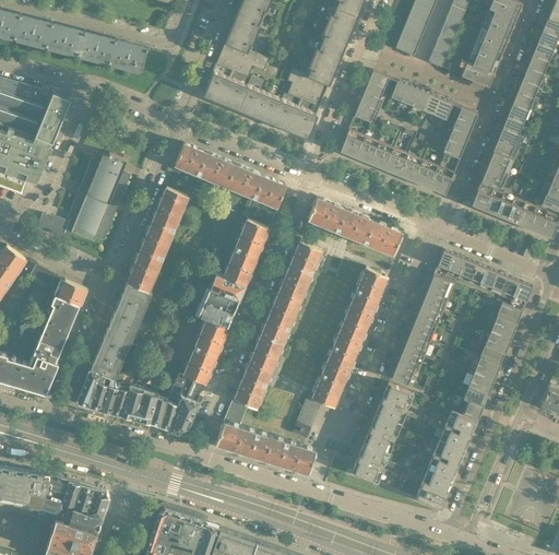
[(265,12),(270,0),(242,0),(239,10),(260,19),(263,11),(265,12)]
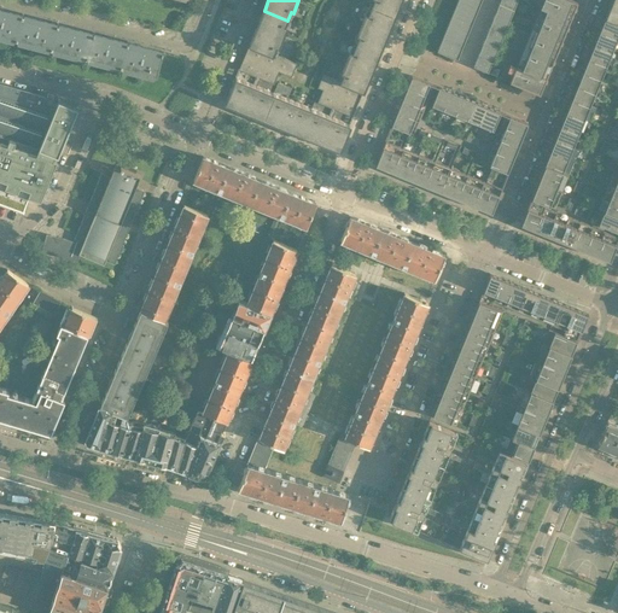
[(395,21),(402,0),(372,0),(373,1),(374,3),(372,11),(395,21)]
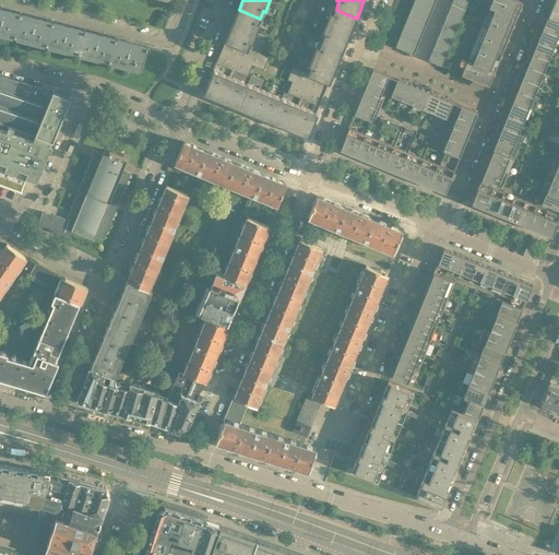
[(414,59),(437,0),(453,0),(454,0),(428,65),(441,70),(444,65),(468,4),(458,0),(415,0),(395,51),(414,59)]
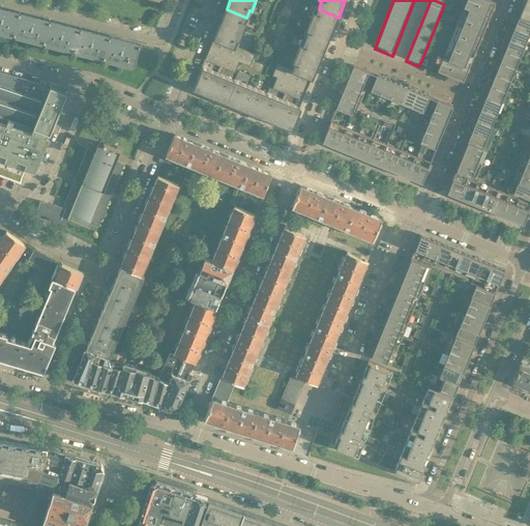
[(481,38),(492,12),(495,6),(480,0),(467,0),(455,28),(481,38)]
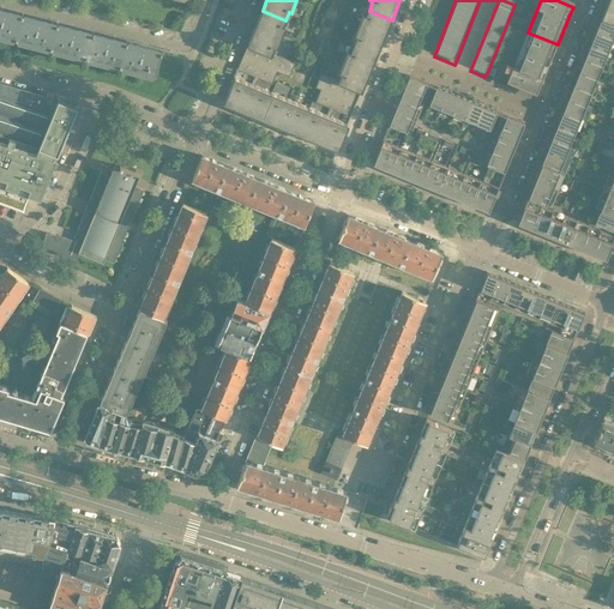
[(613,8),(608,6),(601,22),(613,26),(613,8)]
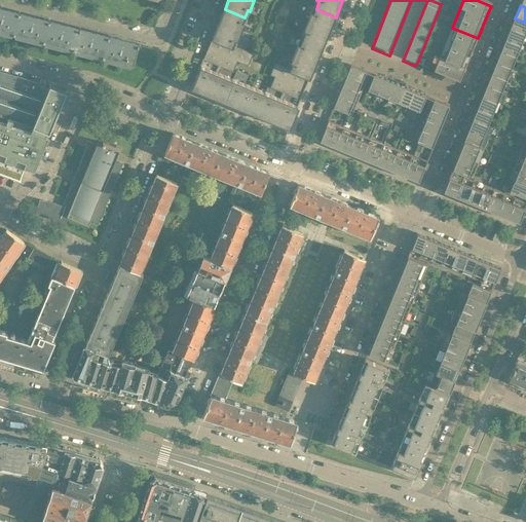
[(236,43),(243,26),(242,25),(245,17),(225,9),(212,41),(232,49),(234,42),(236,43)]
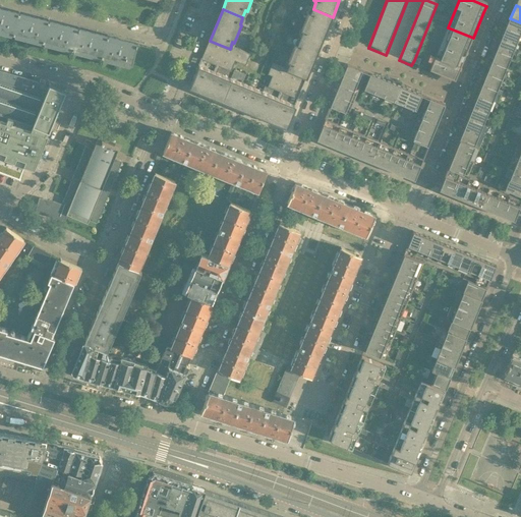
[(320,49),(333,17),(313,9),(310,16),(308,15),(301,34),(303,34),(300,41),(320,49)]
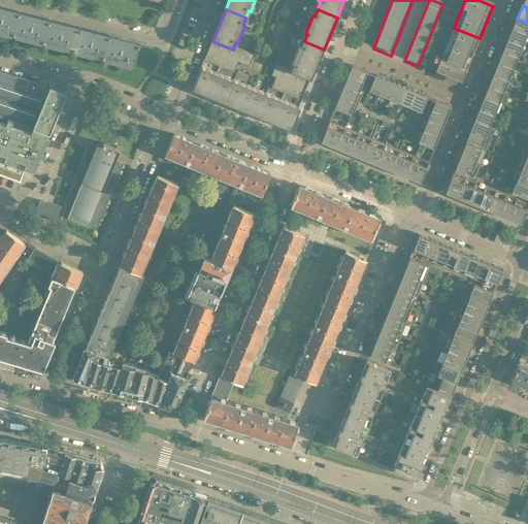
[(0,35),(13,38),(19,18),(4,13),(0,12),(0,35)]
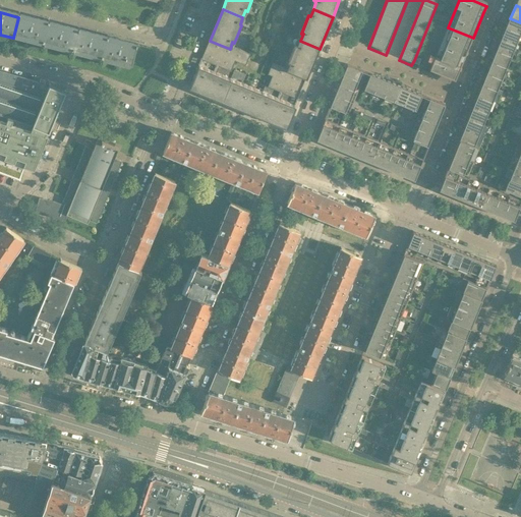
[(43,46),(48,25),(34,21),(18,17),(13,38),(27,42),(43,46)]
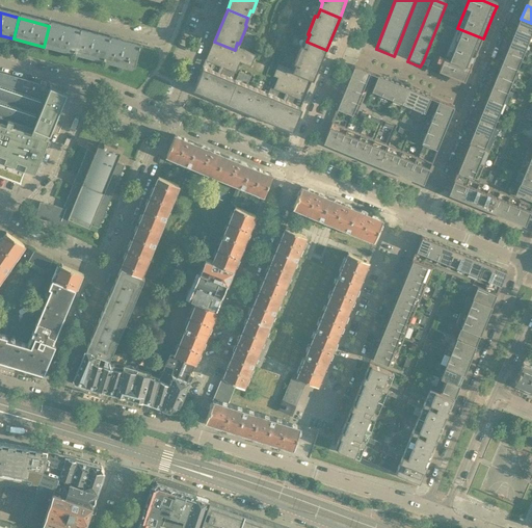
[(531,37),(531,35),(531,23),(521,19),(516,30),(531,37)]
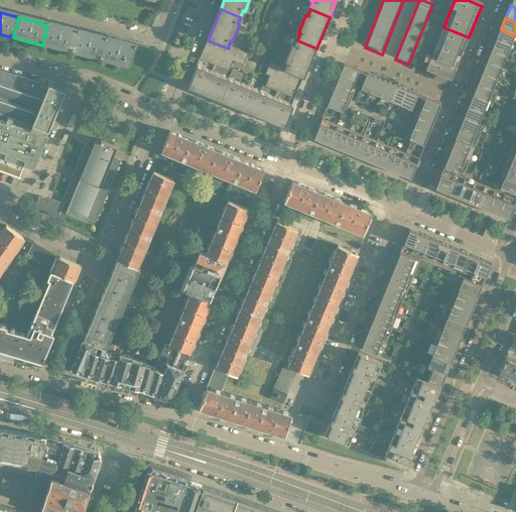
[(77,32),(62,28),(47,25),(42,45),(57,49),(72,53),(77,32)]
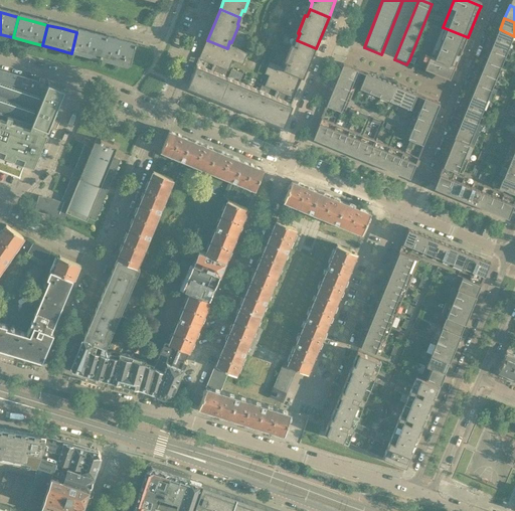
[(450,82),(468,37),(443,27),(424,72),(450,82)]
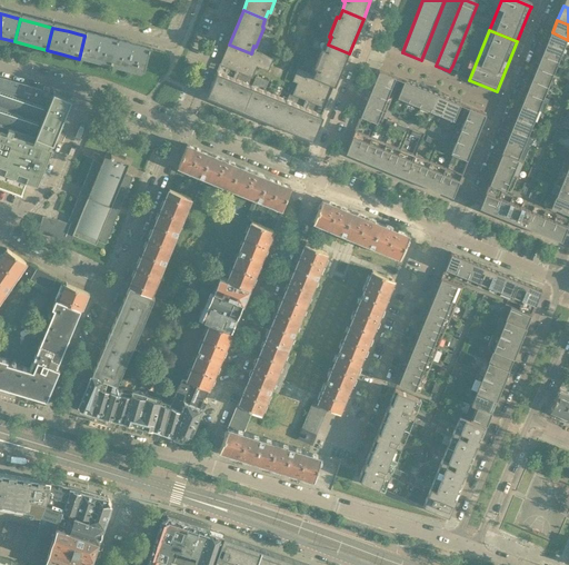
[(563,52),(568,40),(552,32),(547,46),(563,52)]
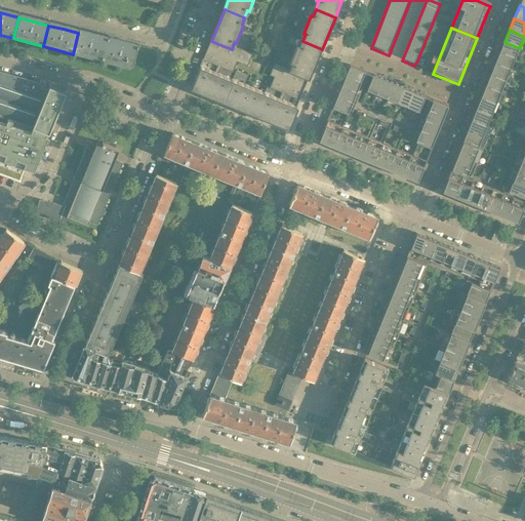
[(102,62),(108,41),(93,37),(78,33),(73,54),(87,57),(102,62)]
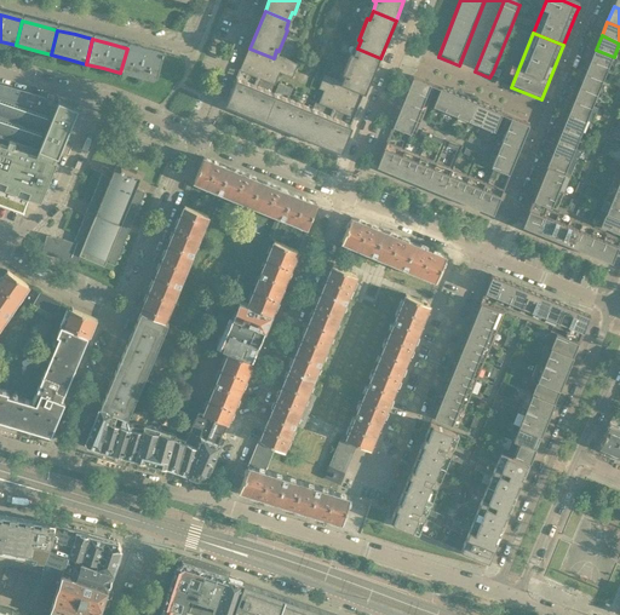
[(145,52),(127,49),(120,73),(138,78),(156,82),(164,57),(145,52)]
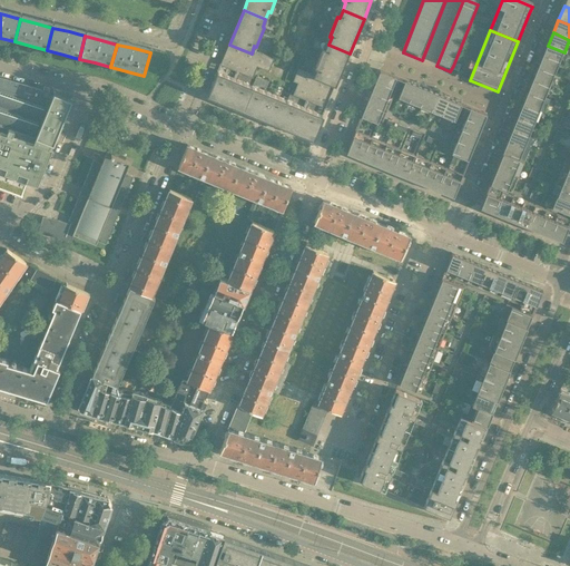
[(268,76),(274,64),(271,61),(252,54),(229,45),(220,69),(235,76),(239,77),(253,83),(257,71),(268,76)]
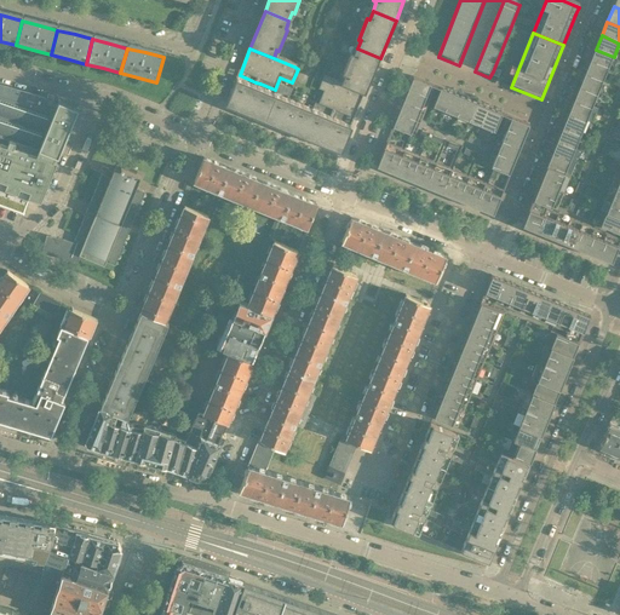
[(365,97),(380,58),(357,49),(354,57),(351,57),(343,78),(345,79),(342,86),(365,97)]
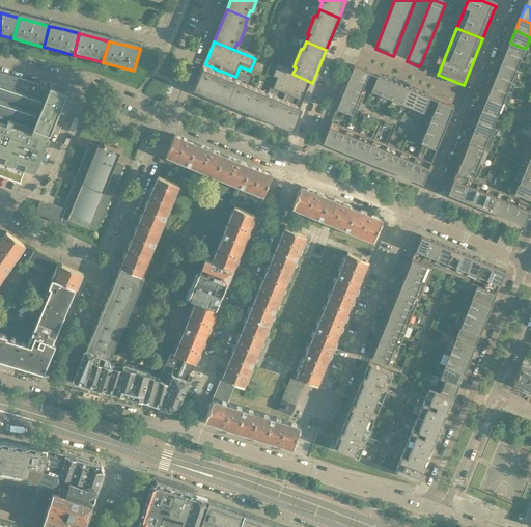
[(521,60),(526,49),(510,43),(505,54),(521,60)]
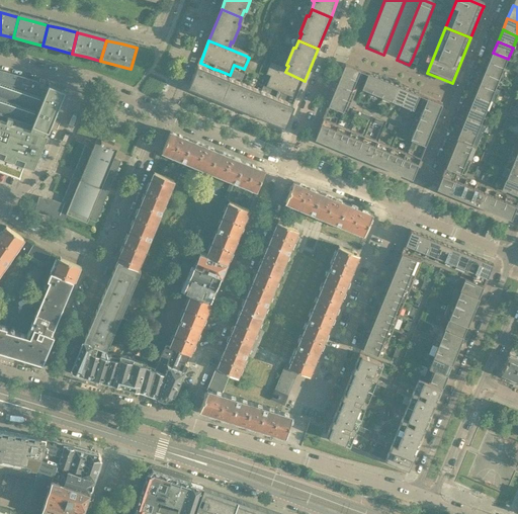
[(508,59),(493,53),(489,64),(504,70),(508,59)]
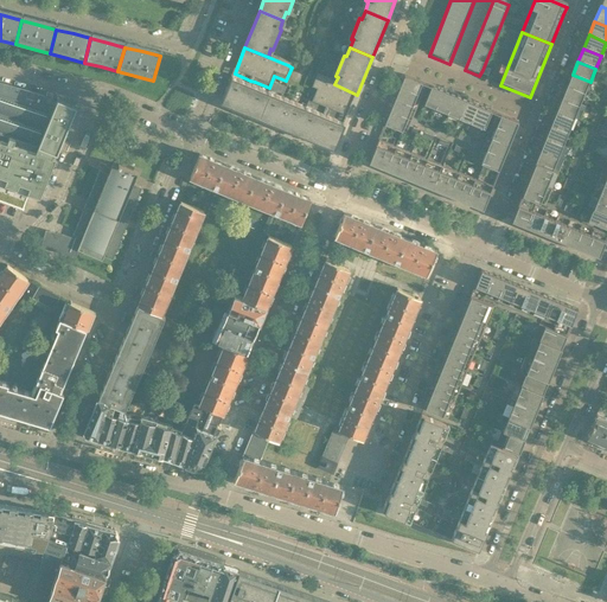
[(491,74),(483,70),(479,76),(487,79),(491,74)]
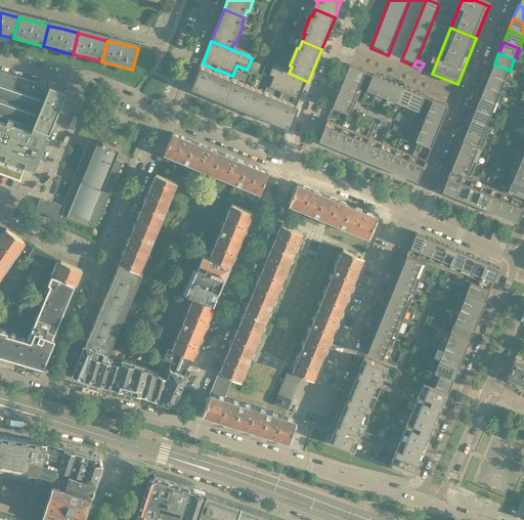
[(510,71),(494,65),(489,76),(505,82),(510,71)]
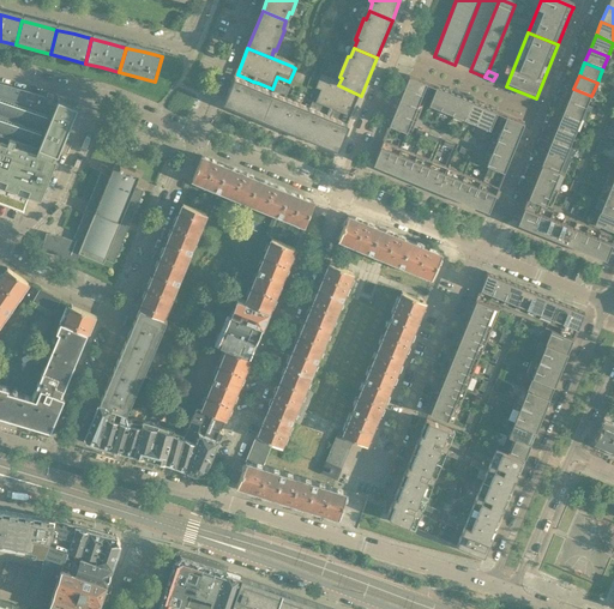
[(350,121),(361,96),(338,85),(321,79),(315,92),(320,95),(315,107),(329,113),(335,115),(350,121)]
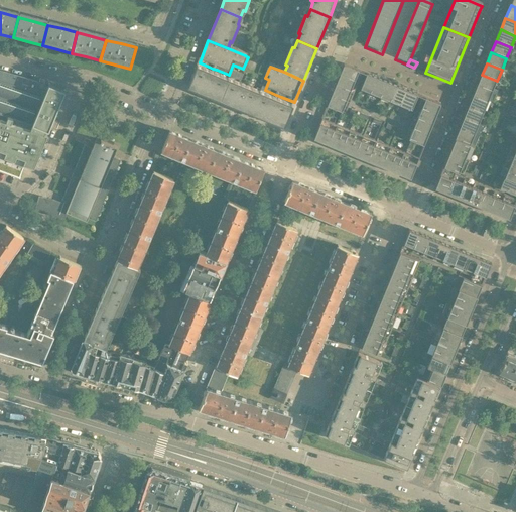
[(344,68),(340,78),(358,86),(363,75),(344,68)]
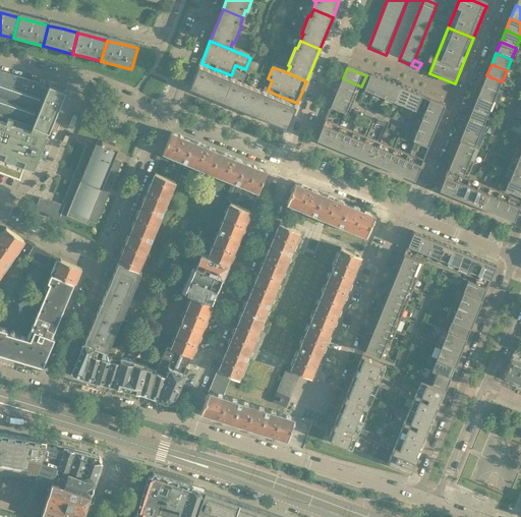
[(217,76),(212,74),(198,69),(189,91),(222,104),(231,82),(217,76)]
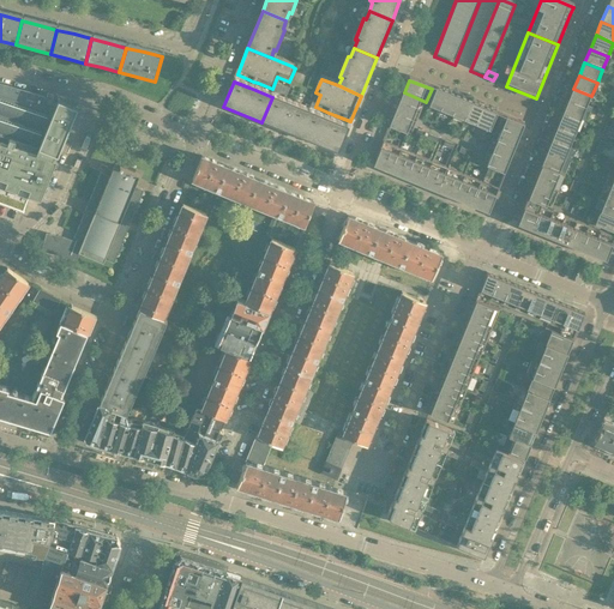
[(59,158),(77,112),(76,110),(74,112),(59,106),(59,104),(58,103),(56,107),(52,106),(52,104),(0,89),(0,206),(24,216),(25,210),(29,200),(40,204),(56,164),(59,158)]
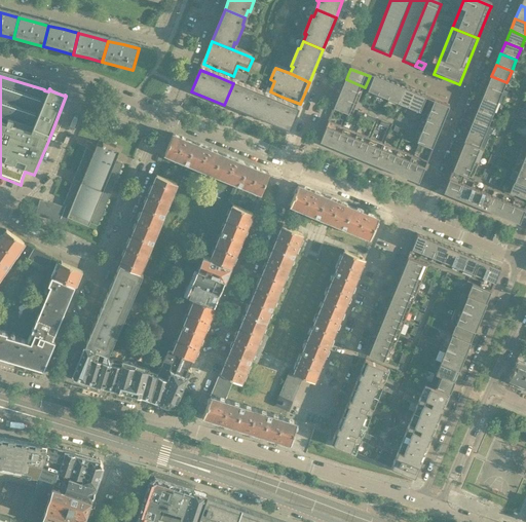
[(506,82),(491,76),(487,87),(502,94),(506,82)]
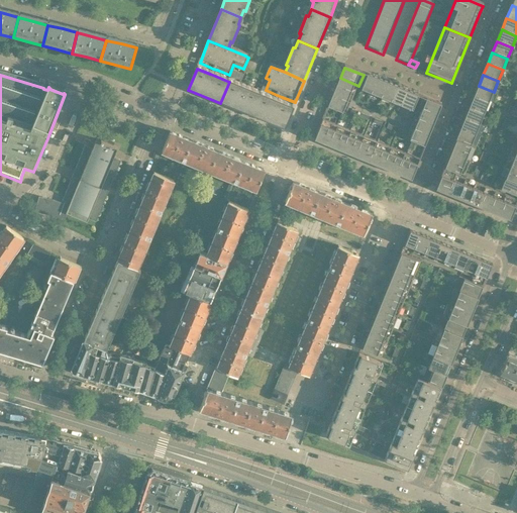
[(367,77),(360,92),(372,96),(378,81),(367,77)]
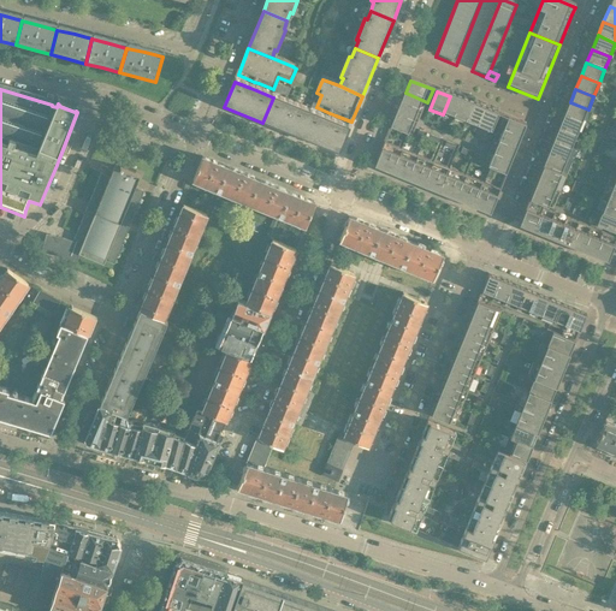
[(427,102),(406,93),(400,105),(422,114),(427,102)]
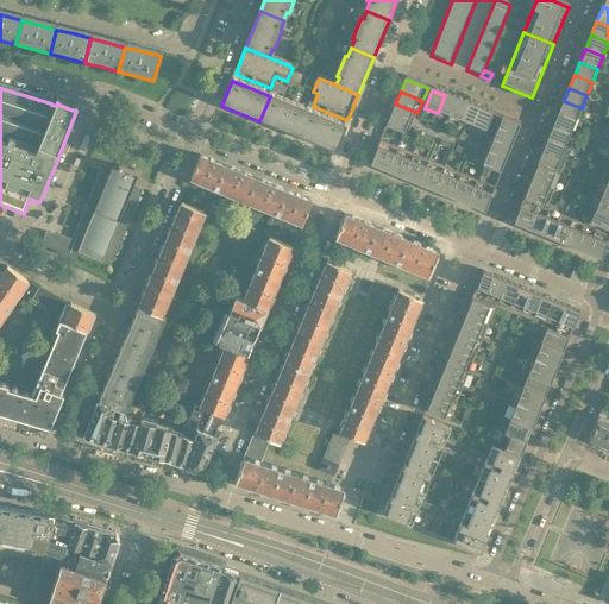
[(457,100),(450,98),(445,95),(438,113),(450,118),(457,100)]
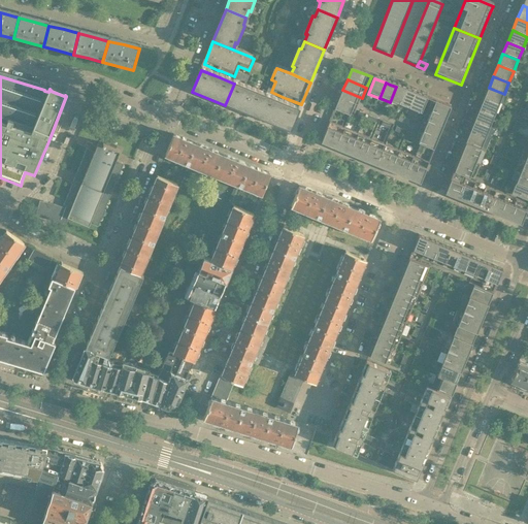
[(266,97),(234,84),(225,105),(258,119),(266,97)]
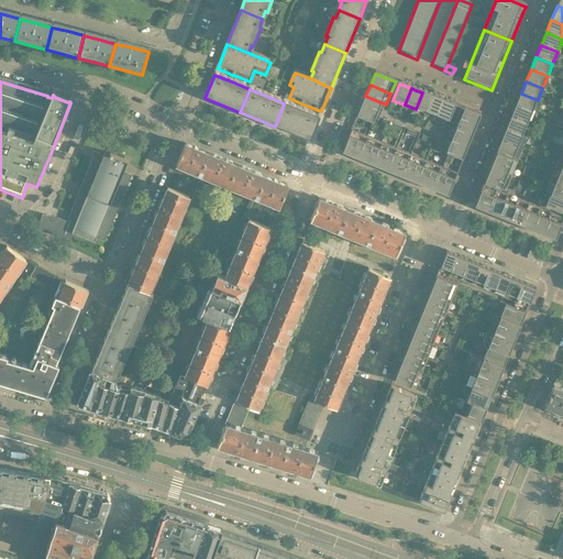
[(433,97),(427,95),(422,92),(416,109),(427,113),(433,97)]
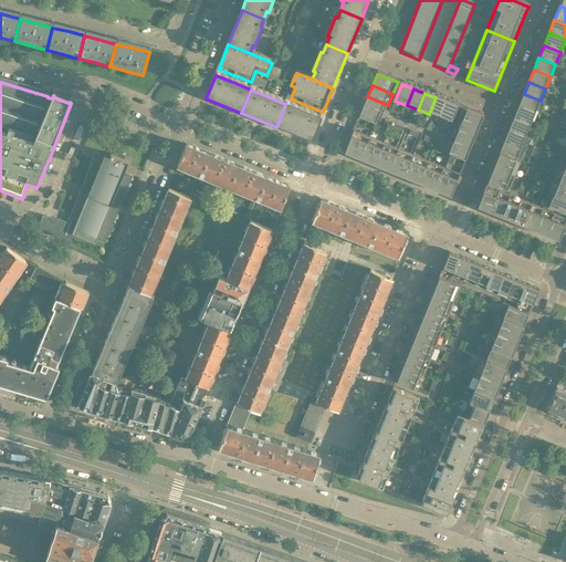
[(545,103),(541,101),(524,94),(519,106),(535,113),(541,115),(545,103)]
